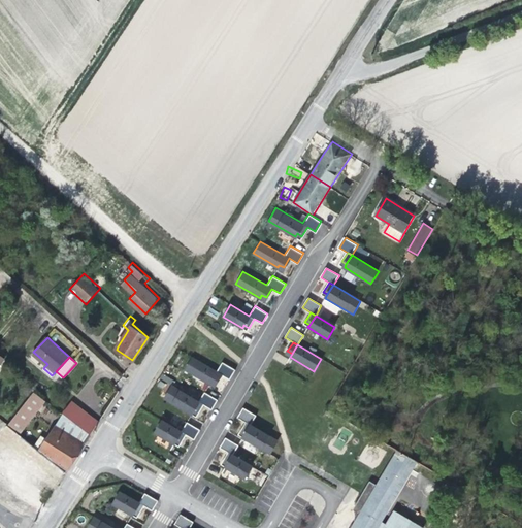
[(193,357),(186,369),(209,384),(211,381),(216,384),(221,374),(229,378),(235,369),(222,361),(217,371),(193,357)]
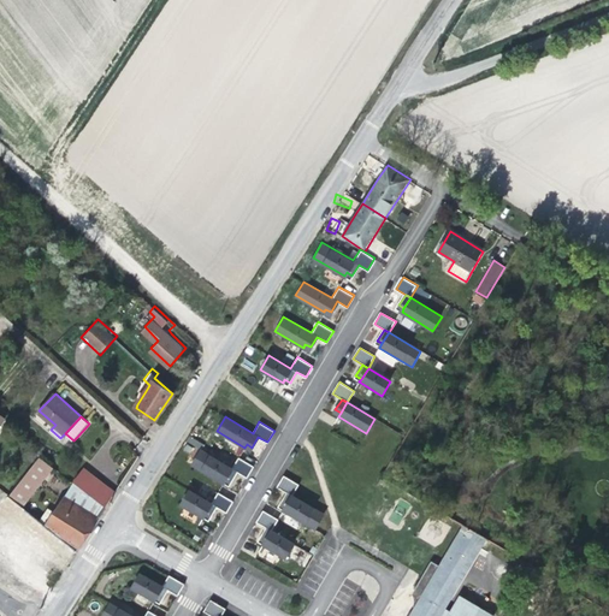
[(201,450),(193,465),(224,483),(225,480),(231,483),(237,472),(247,478),(253,466),(238,457),(231,468),(201,450)]
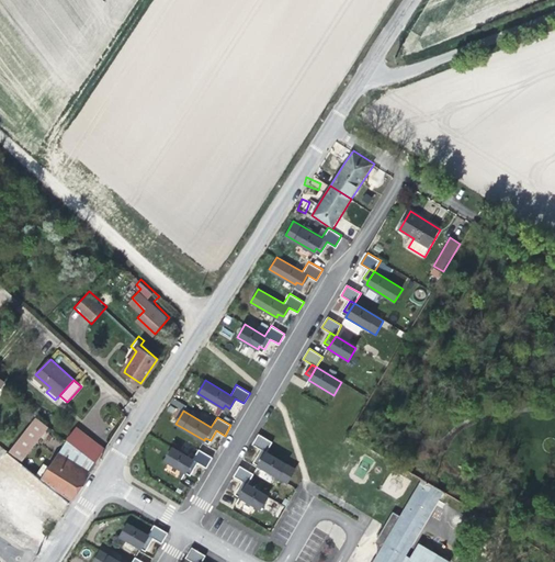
[(6,448),(20,460),(49,424),(35,413),(6,448)]
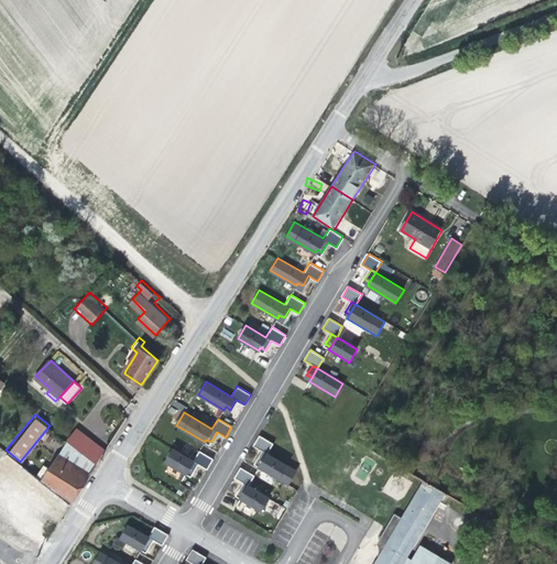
[(126,420),(117,414),(113,419),(122,424),(126,420)]
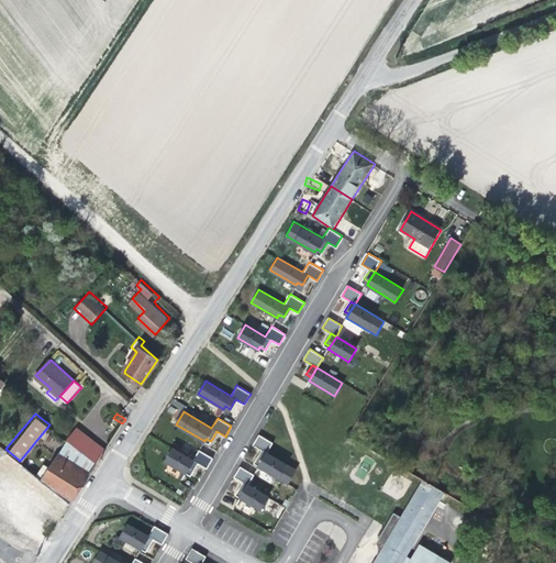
[(118,429),(122,423),(113,418),(110,422),(118,429)]
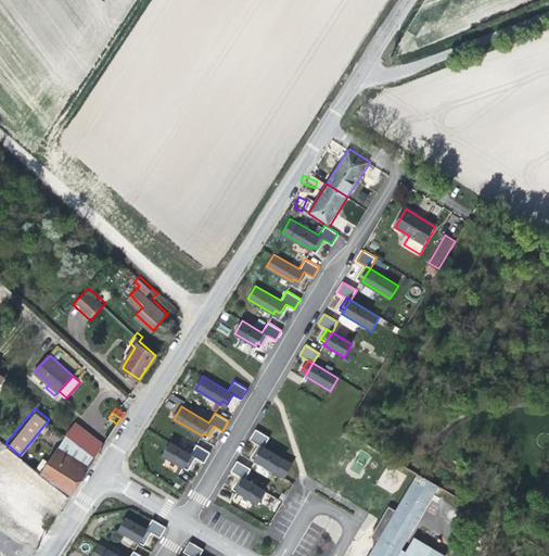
[(249,439),(257,444),(262,447),(268,437),(255,429),(249,439)]
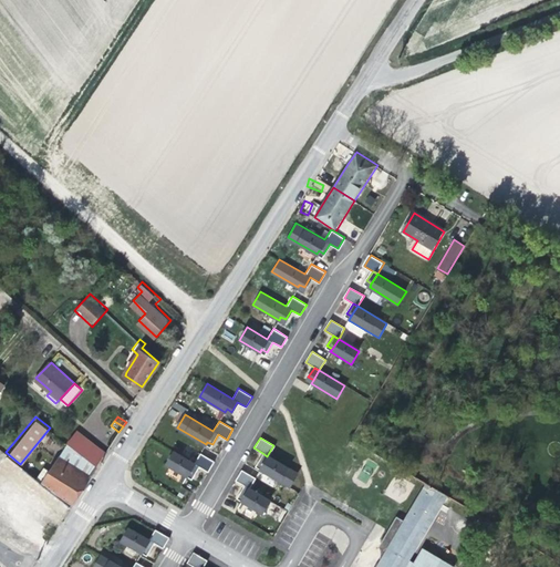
[(90,476),(97,465),(91,461),(66,441),(58,455),(90,476)]
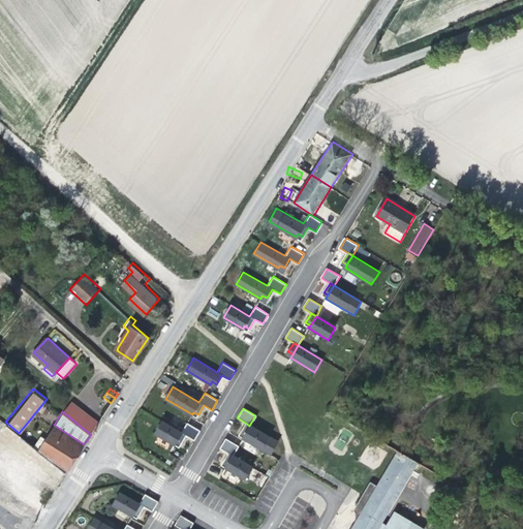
[(90,416),(85,425),(85,430),(91,434),(98,423),(90,416)]
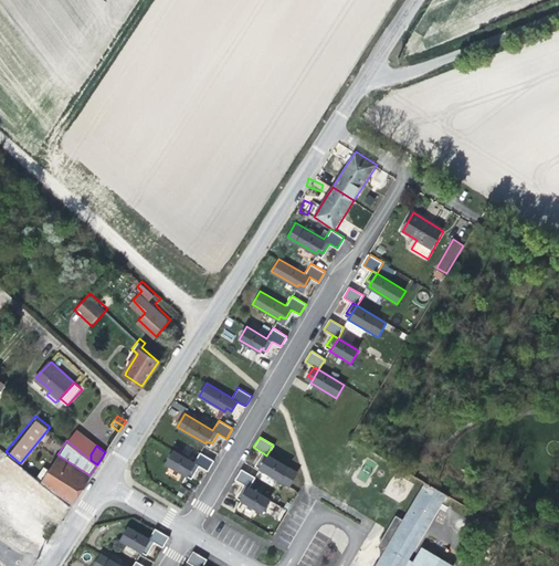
[(173,450),(166,463),(187,475),(188,473),(193,475),(194,473),(199,465),(208,471),(214,460),(200,452),(193,462),(173,450)]
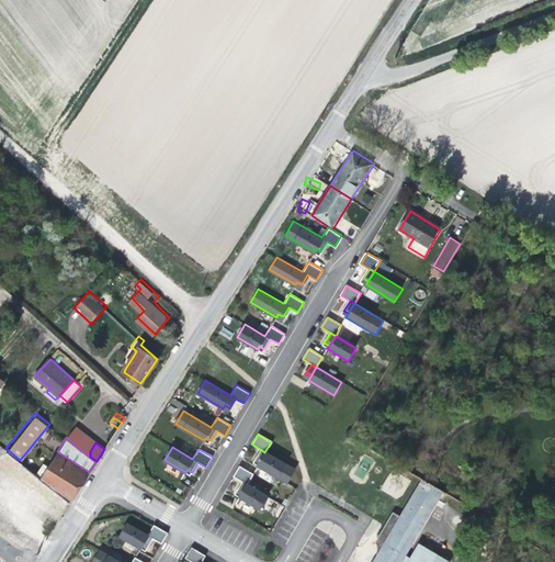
[(3,468),(10,473),(21,460),(20,460),(6,448),(0,456),(0,464),(3,468)]
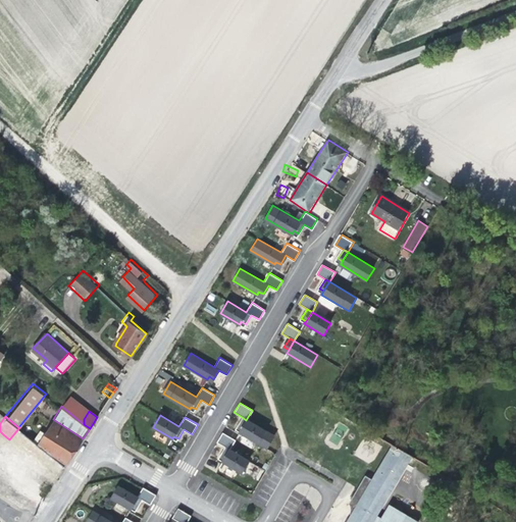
[(242,417),(236,426),(241,429),(246,420),(242,417)]
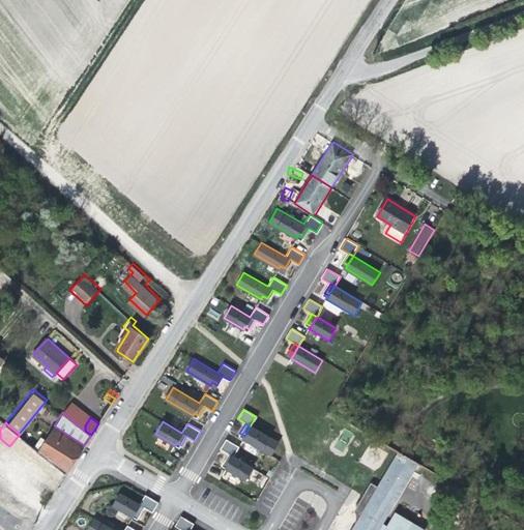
[(80,451),(84,445),(54,425),(46,439),(39,435),(33,445),(35,447),(49,459),(65,473),(80,451)]
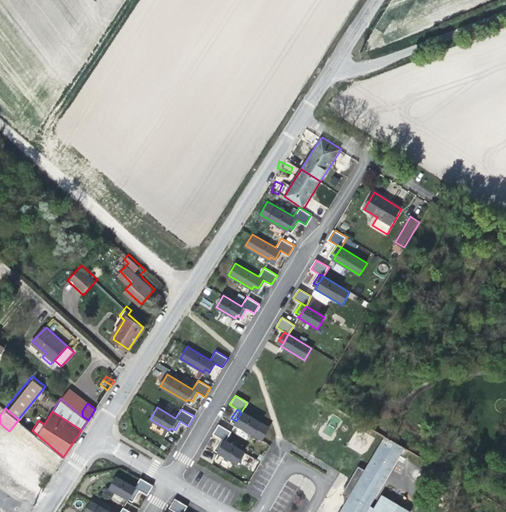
[(236,421),(234,424),(260,439),(267,427),(241,412),(236,421)]
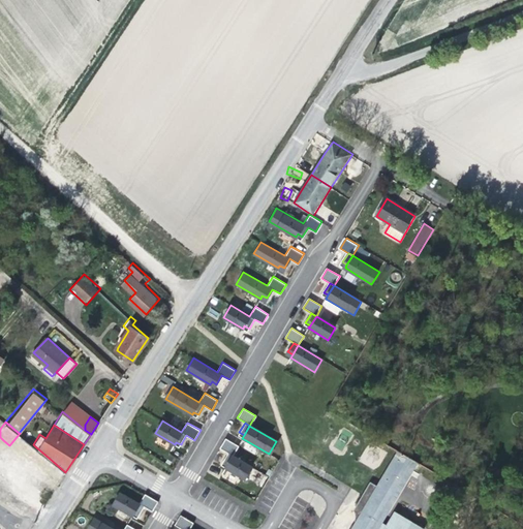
[(17,452),(25,458),(35,446),(33,444),(20,433),(9,445),(17,452)]
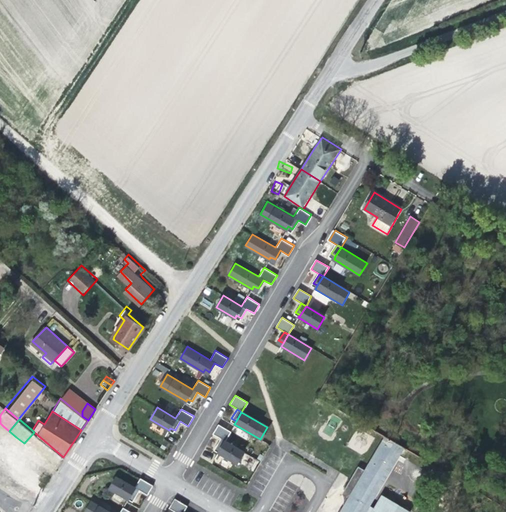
[(212,433),(219,438),(224,441),(230,431),(217,424),(212,433)]
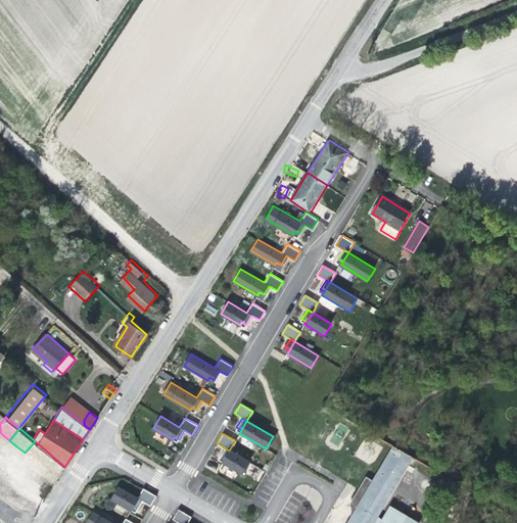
[(33,460),(39,465),(48,453),(35,441),(25,453),(33,460)]
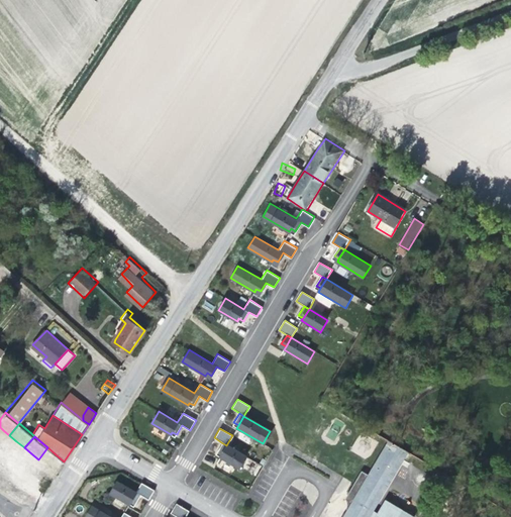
[(216,451),(220,454),(226,445),(221,442),(216,451)]
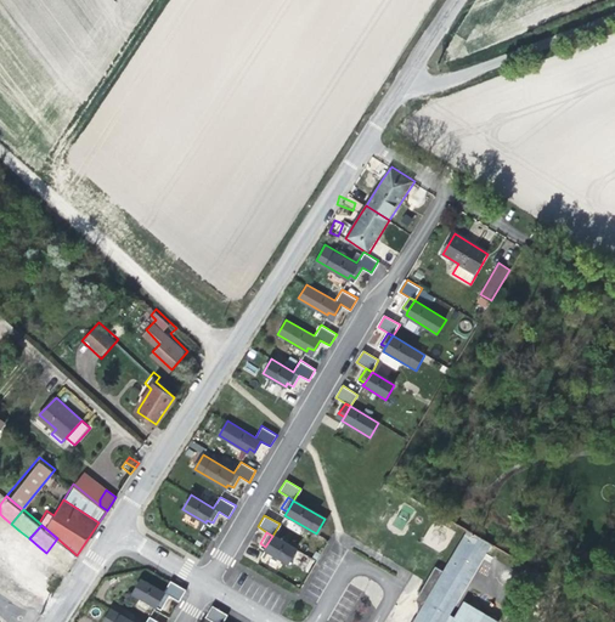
[(466,533),(444,571),(438,569),(427,586),(421,598),(427,600),(413,621),(455,621),(450,618),(490,548),(466,533)]
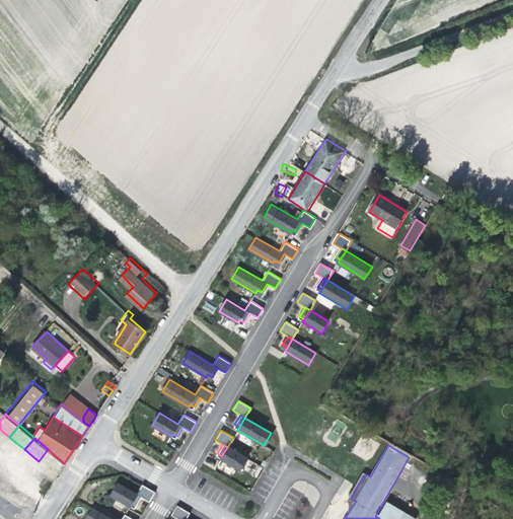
[(245,458),(227,447),(221,456),(220,458),(238,469),(245,458)]
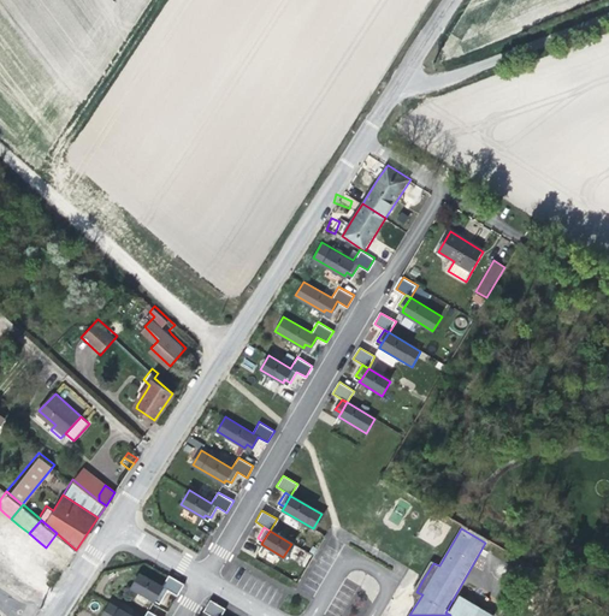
[(66,564),(76,550),(57,533),(46,548),(57,557),(66,564)]
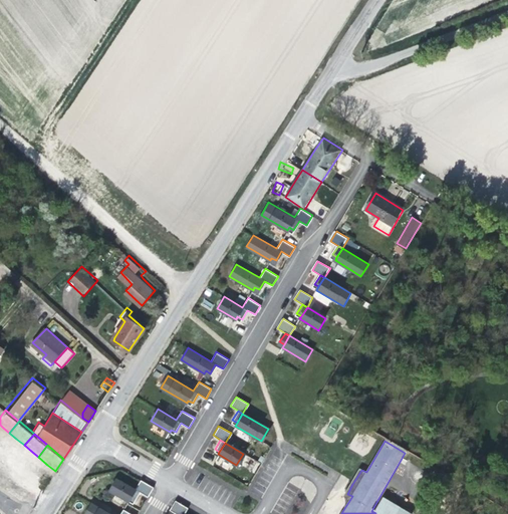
[(19,478),(18,477),(12,484),(16,488),(22,480),(19,478)]
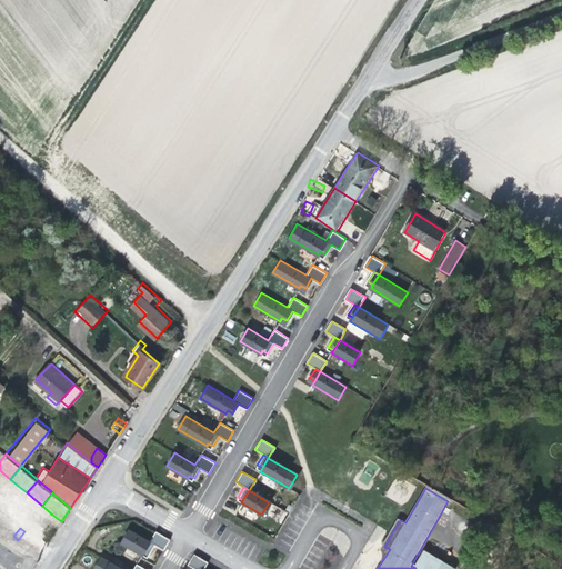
[(21,542),(28,535),(24,531),(18,540),(21,542)]
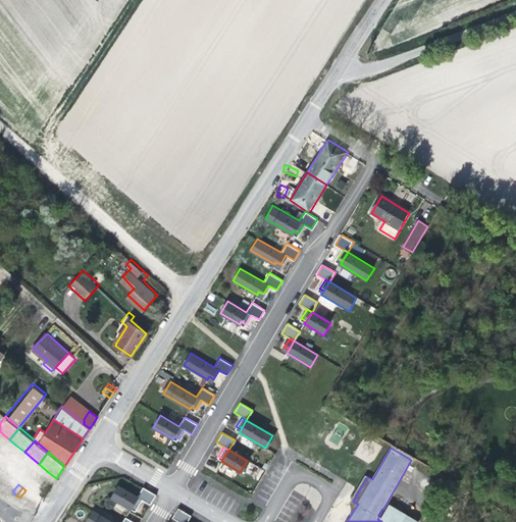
[(115,489),(108,502),(127,512),(129,510),(134,512),(135,510),(139,503),(147,508),(153,498),(140,490),(134,500),(115,489)]
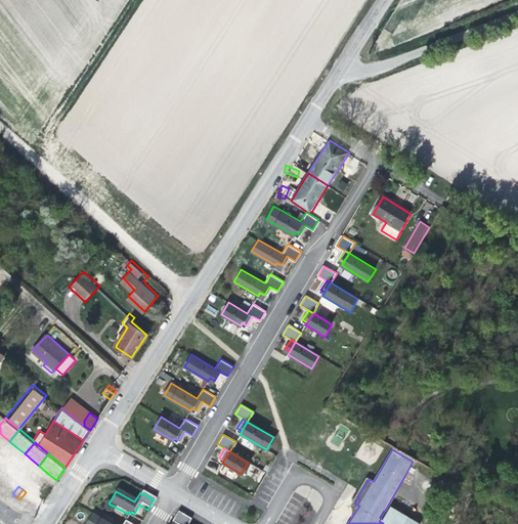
[(0,510),(4,513),(10,505),(6,501),(0,510)]
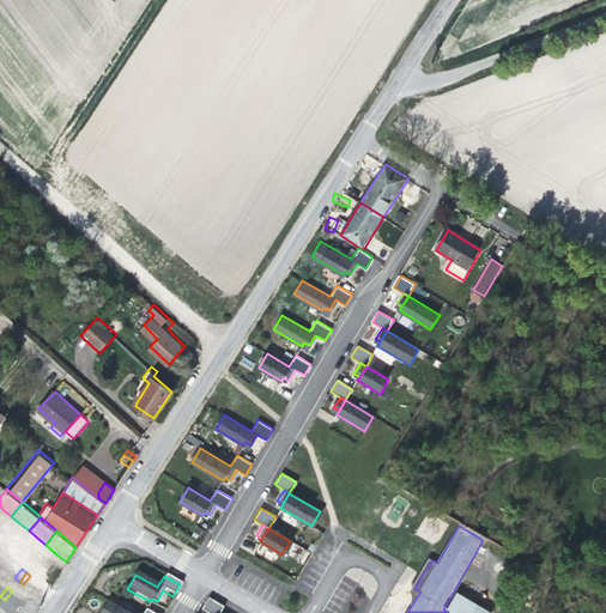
[(12,590),(5,600),(8,604),(17,594),(12,590)]
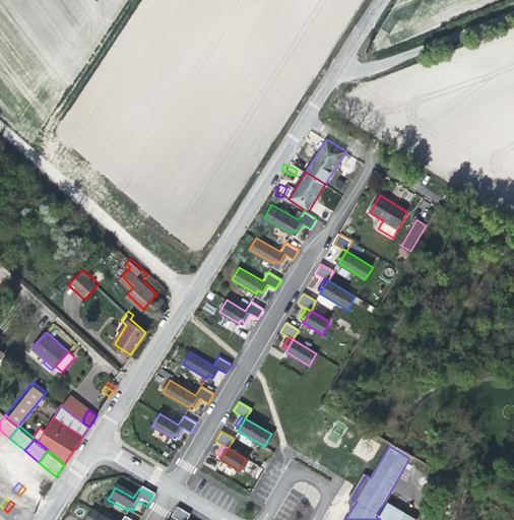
[(170,515),(178,519),(183,519),(188,513),(175,506),(170,515)]
